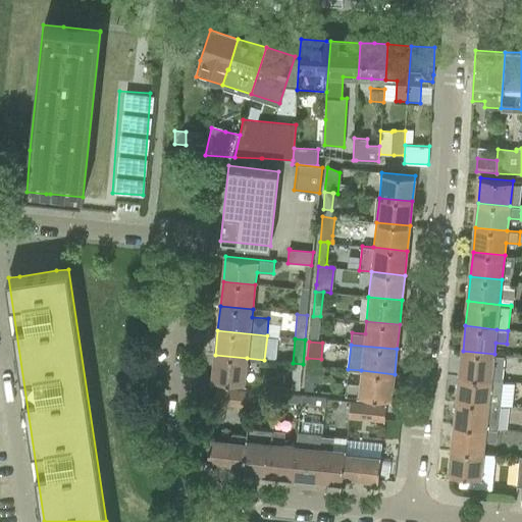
[(463,351),(460,375),(502,379),(504,357),(493,356),(494,354),(463,351)]
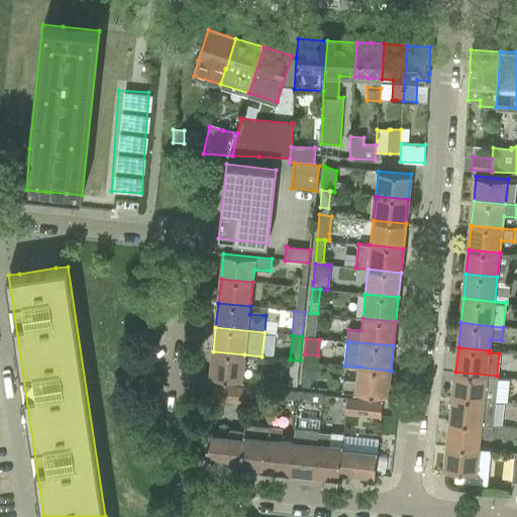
[(244,354),(213,351),(210,377),(242,380),(244,354)]
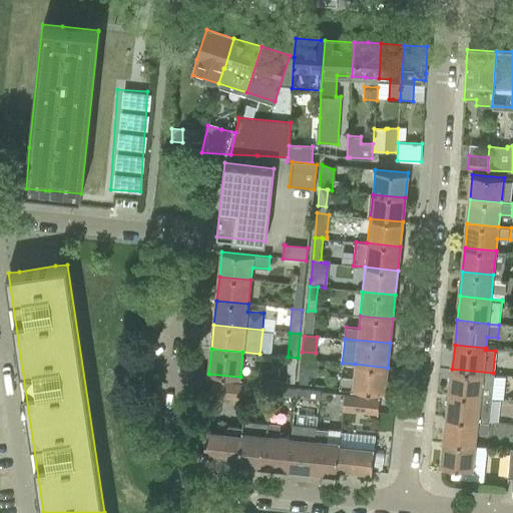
[(298,358),(288,357),(286,382),(296,383),(298,358)]
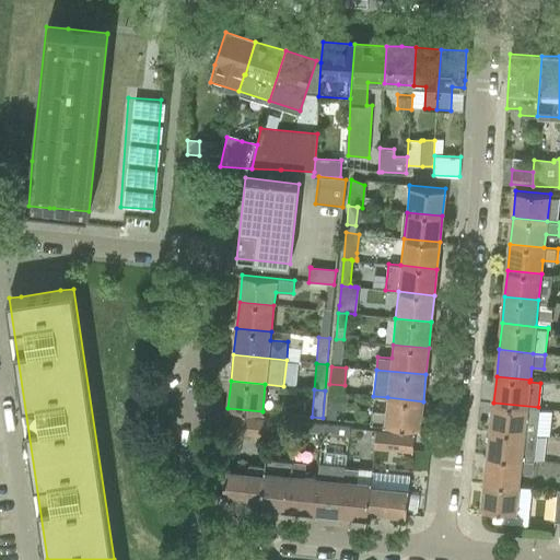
[(329,392),(327,419),(335,419),(336,410),(342,410),(346,411),(347,393),(343,393),(341,393),(329,392)]
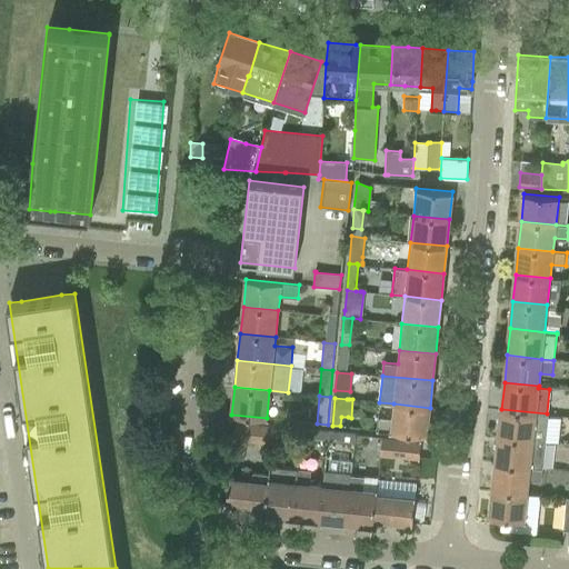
[(430,408),(393,403),(392,418),(379,416),(377,430),(427,436),(430,408)]
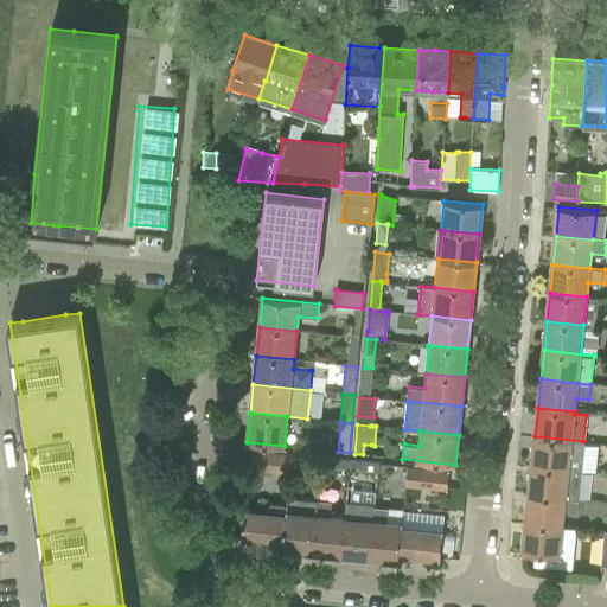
[(535,436),(532,465),(581,470),(585,442),(582,442),(583,441),(535,436)]
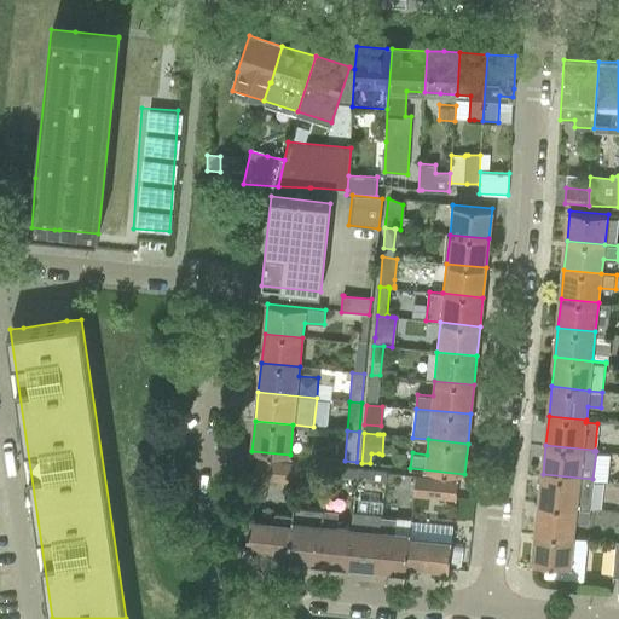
[(254,478),(284,480),(287,461),(256,458),(254,478)]
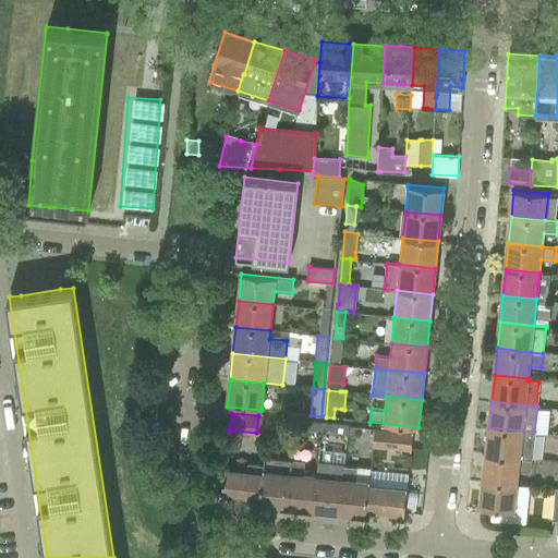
[(258,415),(256,433),(267,434),(269,417),(258,415)]
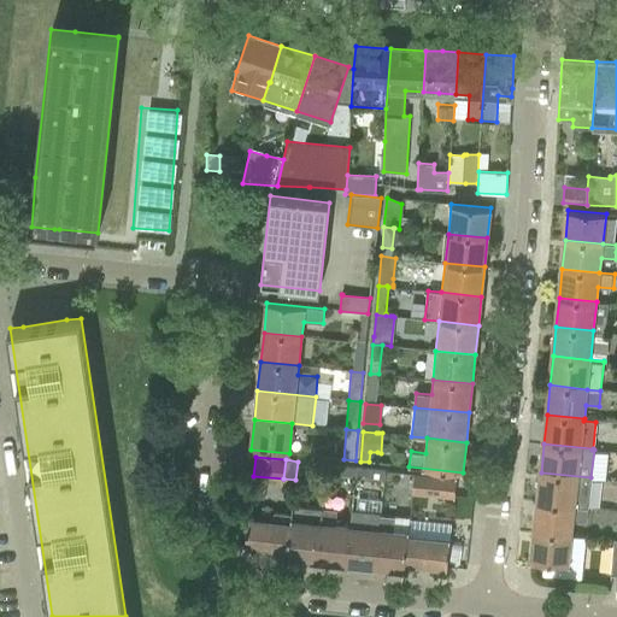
[(336,474),(335,475),(356,477),(357,469),(336,466),(336,474)]
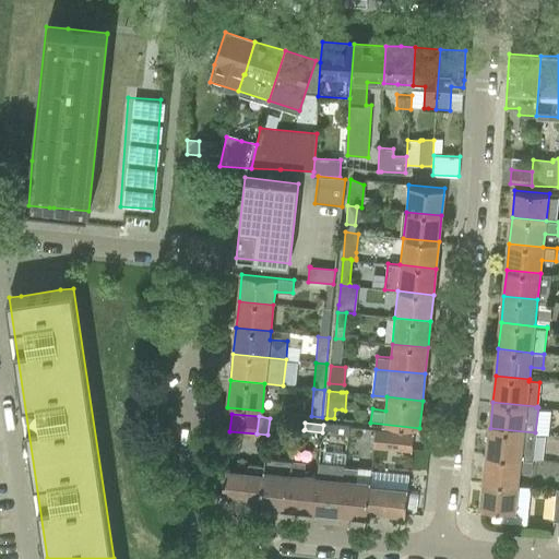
[(323,425),(322,432),(347,436),(348,427),(323,425)]
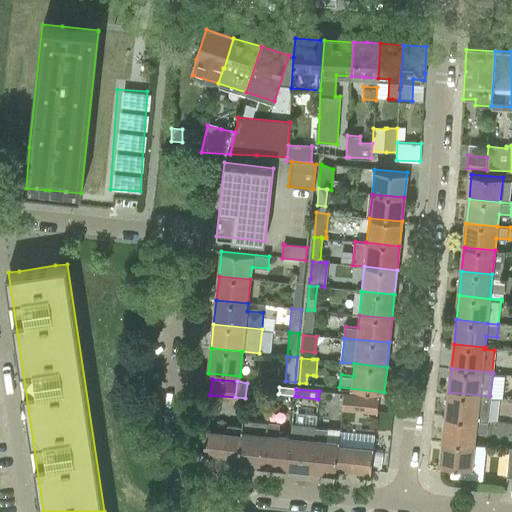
[(449,392),(446,416),(488,420),(490,396),(449,392)]
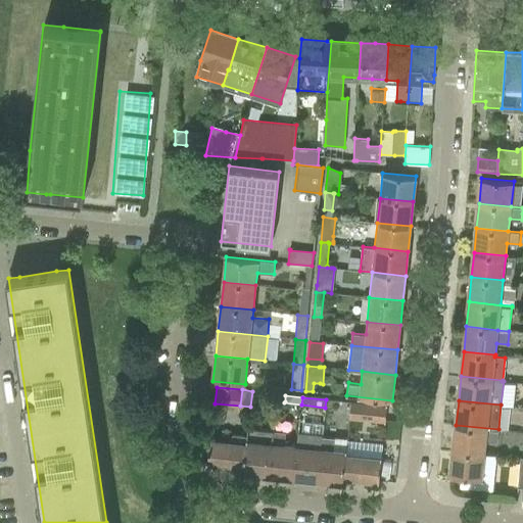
[(349,418),(362,419),(364,402),(351,401),(349,418)]
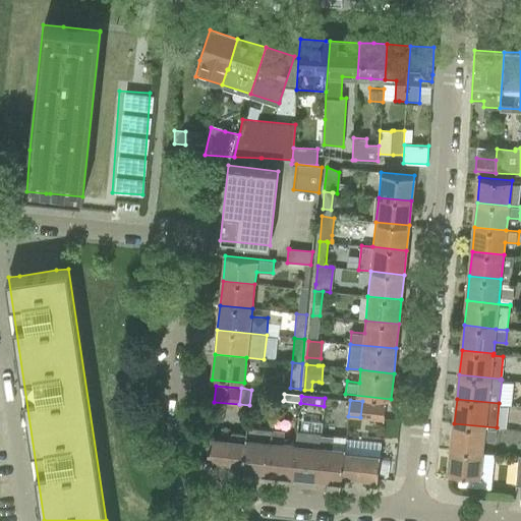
[(362,401),(360,417),(384,420),(386,404),(362,401)]
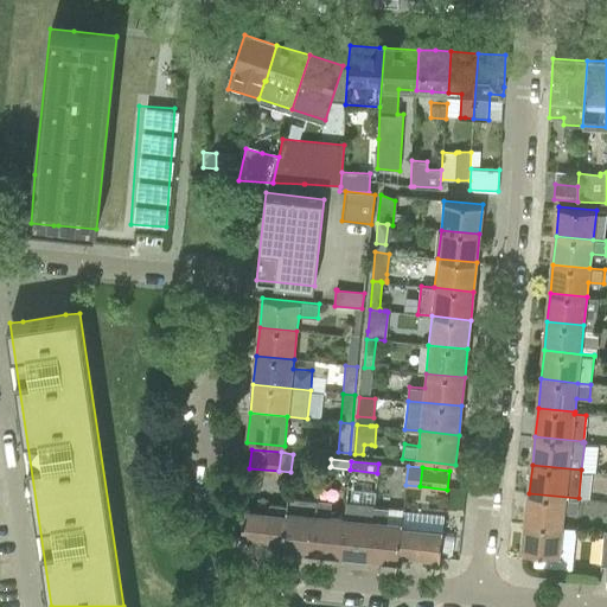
[(529,493),(526,522),(563,526),(564,511),(577,513),(579,498),(529,493)]
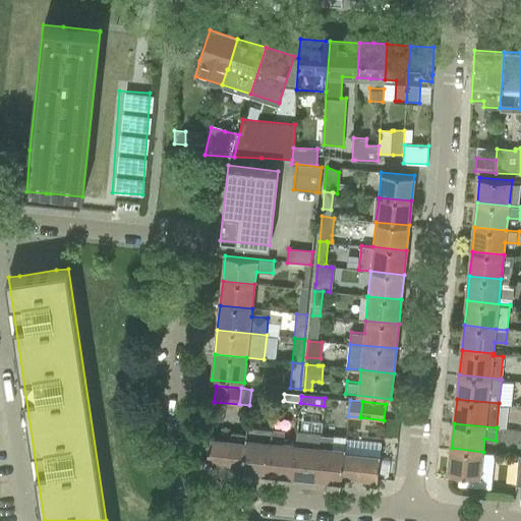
[(241,470),(268,473),(271,441),(272,429),(247,427),(243,465),(243,470),(241,470)]
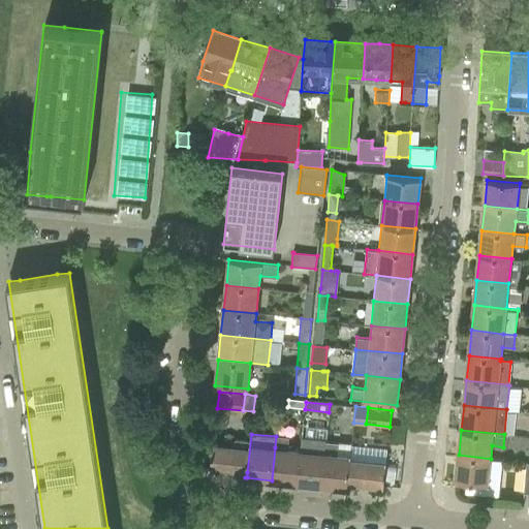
[(275,447),(272,480),(298,484),(301,449),(288,448),(287,448),(288,438),(276,436),(275,447)]
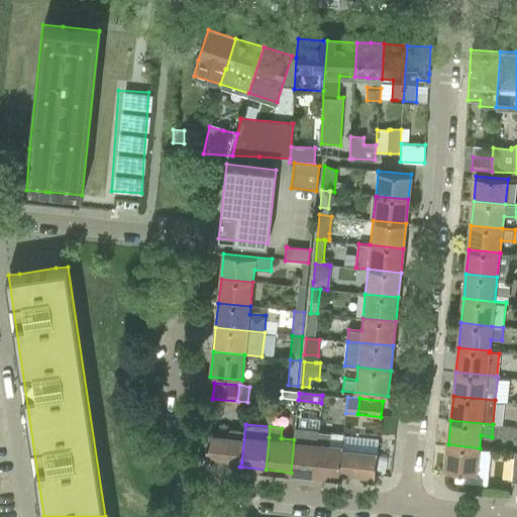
[(291,473),(315,475),(319,434),(320,432),(295,429),(294,439),(291,473)]
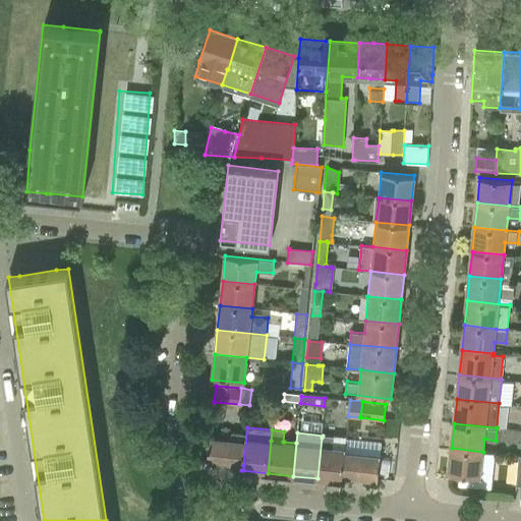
[(211,438),(208,461),(243,465),(246,442),(231,440),(226,440),(211,438)]
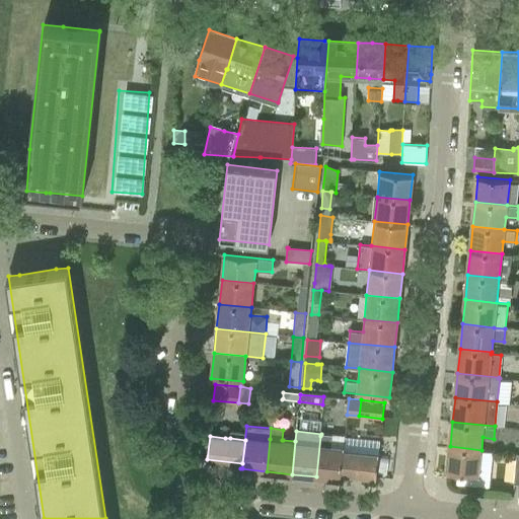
[(320,436),(316,476),(342,479),(343,478),(341,478),(341,473),(342,473),(344,450),(345,447),(331,445),(332,437),(320,436)]
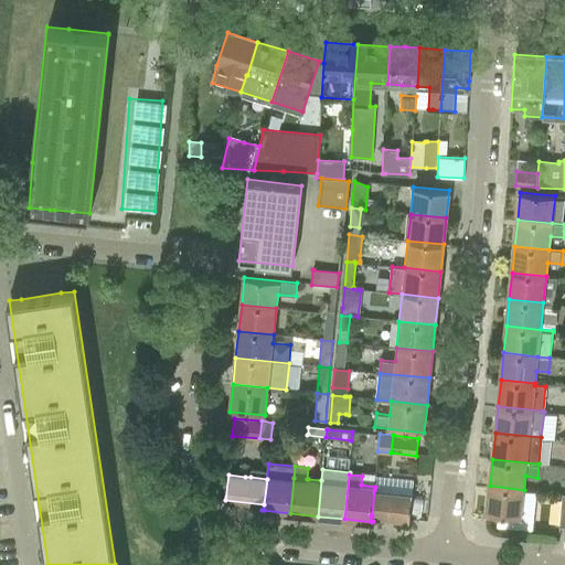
[(490,486),(487,513),(499,514),(498,525),(533,530),(537,491),(524,490),(490,486)]
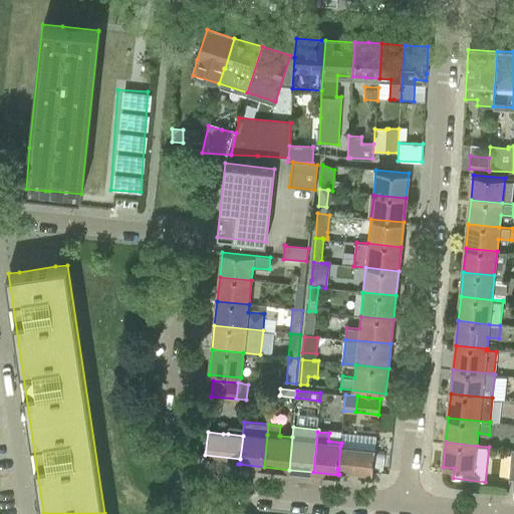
[(375,449),(340,446),(338,469),(372,473),(375,449)]
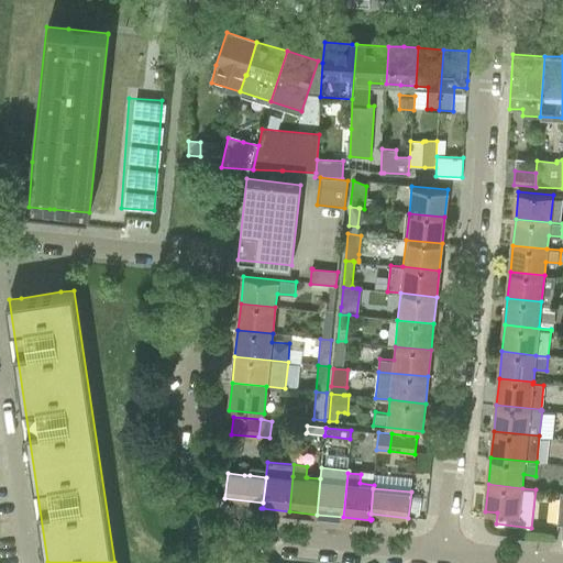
All buildings are outlined.
